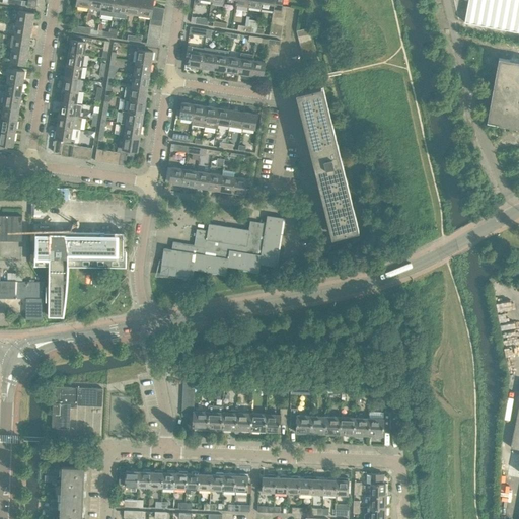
[(89,0),(88,6),(87,12),(93,13),(94,7),(101,8),(101,0),(89,0)]
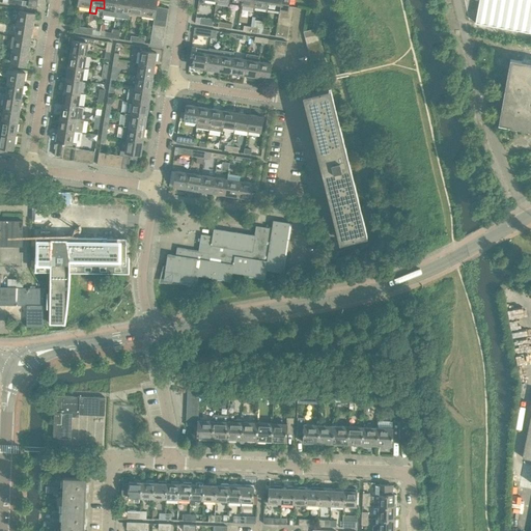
[(115,17),(117,0),(104,0),(104,8),(103,15),(115,17)]
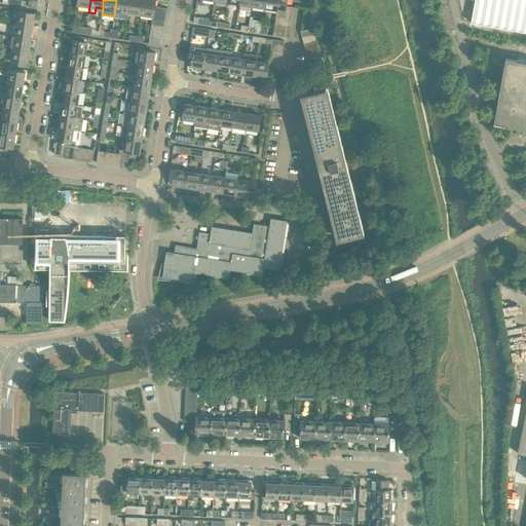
[(127,12),(128,0),(116,0),(114,16),(126,19),(127,12)]
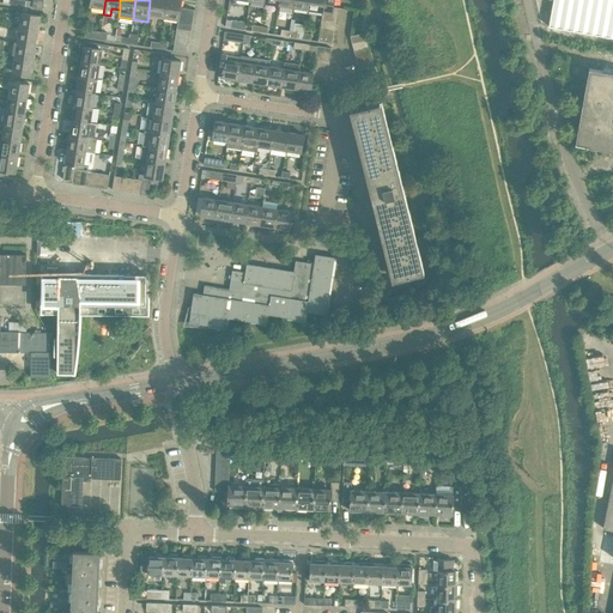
[(163,17),(165,0),(150,0),(149,14),(163,17)]
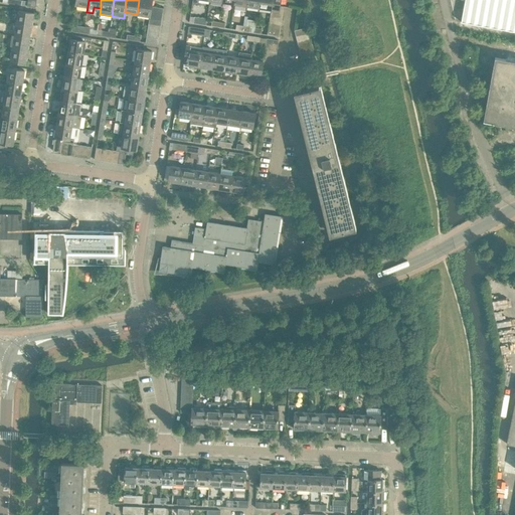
[(150,16),(150,12),(151,6),(151,0),(139,0),(137,14),(150,16)]
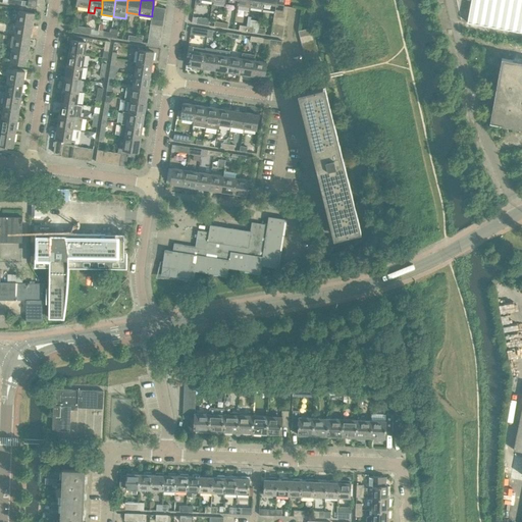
[(283,0),(263,0),(262,8),(274,10),(275,5),(283,6),(283,0)]
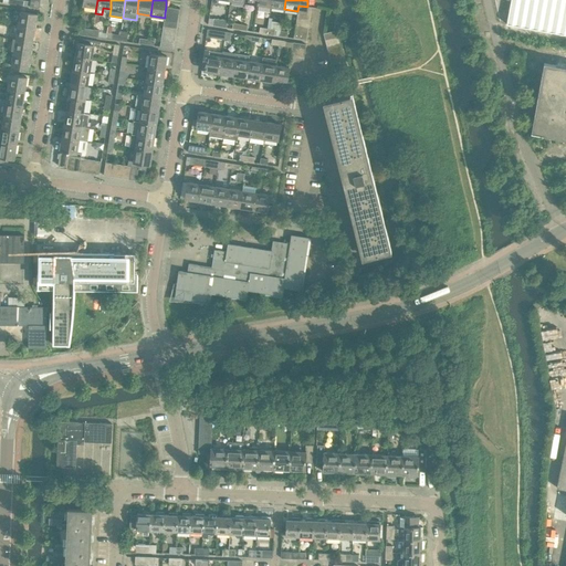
[(565,0),(510,0),(505,23),(565,33),(565,0)]
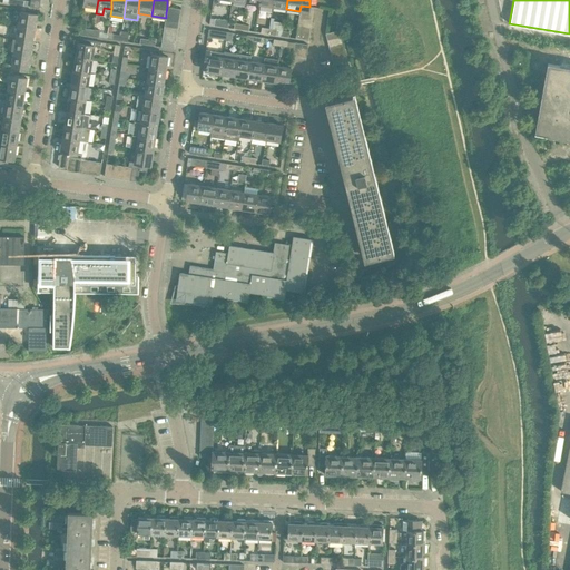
[(18,27),(35,29),(37,16),(20,12),(18,27)]
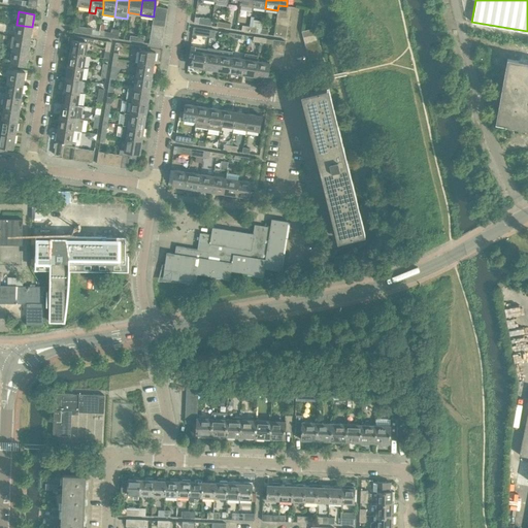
[(199,17),(198,24),(211,26),(212,19),(199,17)]
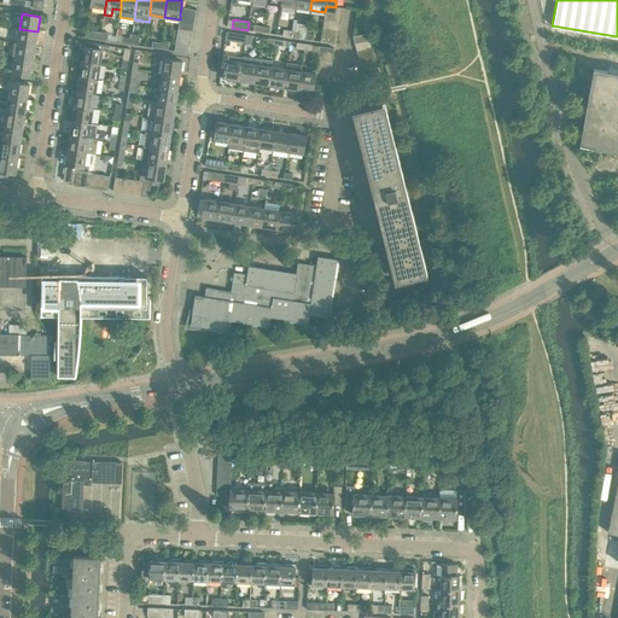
[(35,46),(38,31),(19,29),(17,44),(35,46)]
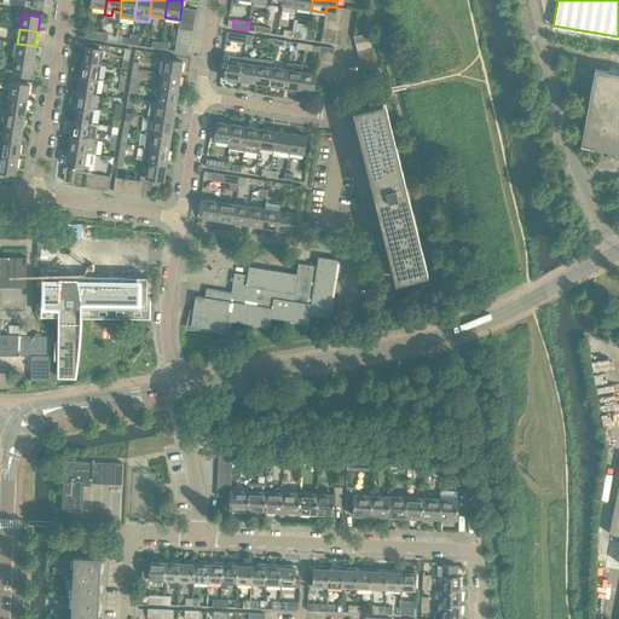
[(100,40),(102,32),(87,29),(86,33),(86,38),(85,38),(100,40)]
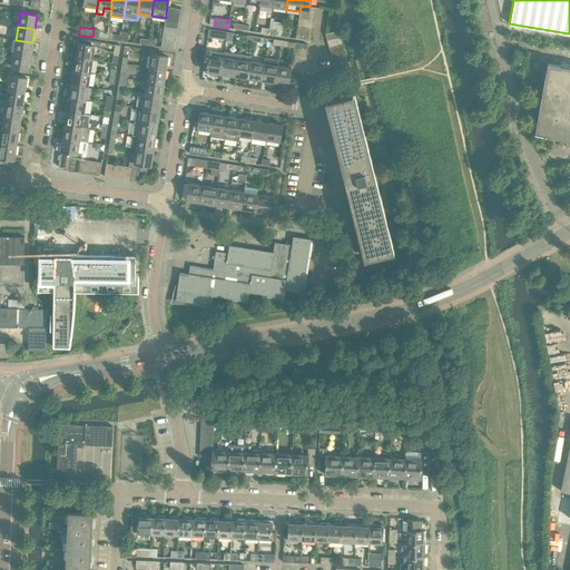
[(226,39),(227,32),(209,29),(208,37),(226,39)]
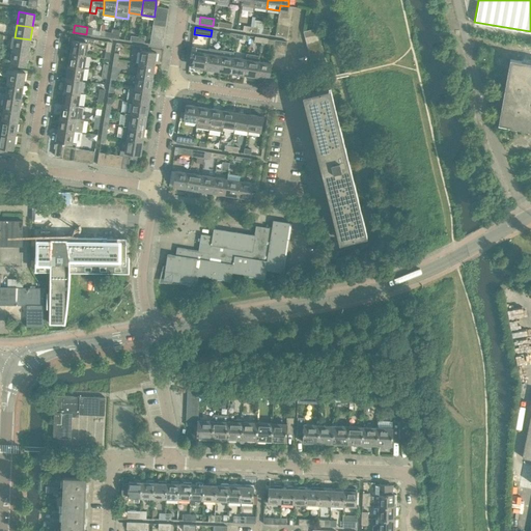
[(305,37),(316,34),(315,28),(303,31),(305,37)]
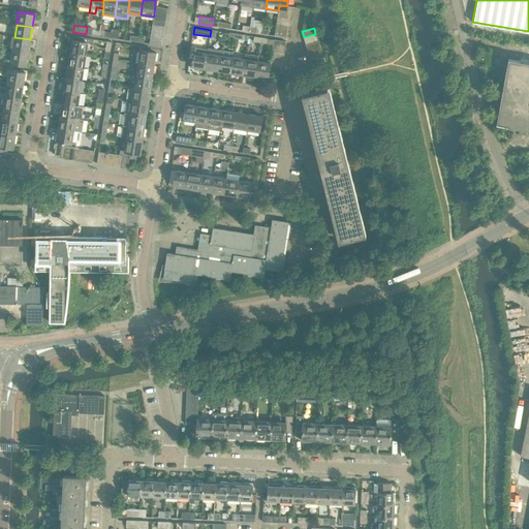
[(99,35),(112,37),(113,32),(105,31),(104,30),(100,29),(99,35)]
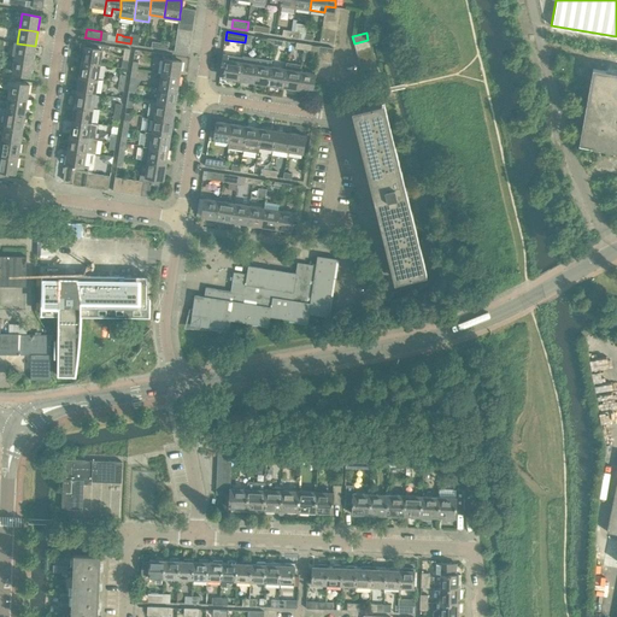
[(356,50),(370,47),(368,40),(354,43),(356,50)]
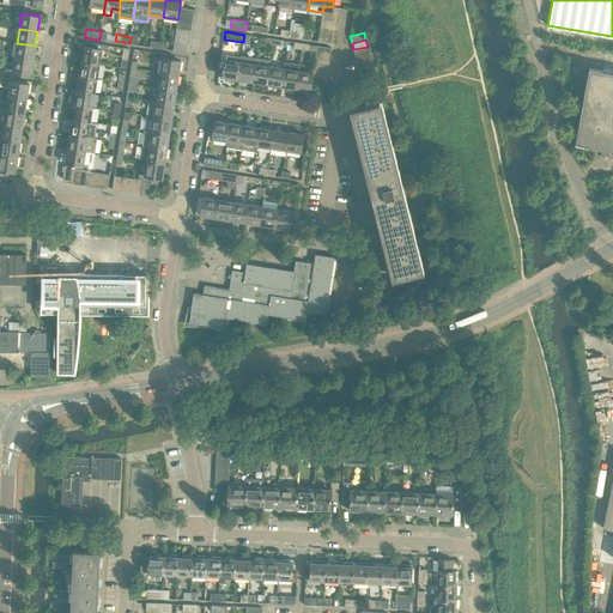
[(32,60),(35,46),(17,43),(16,58),(32,60)]
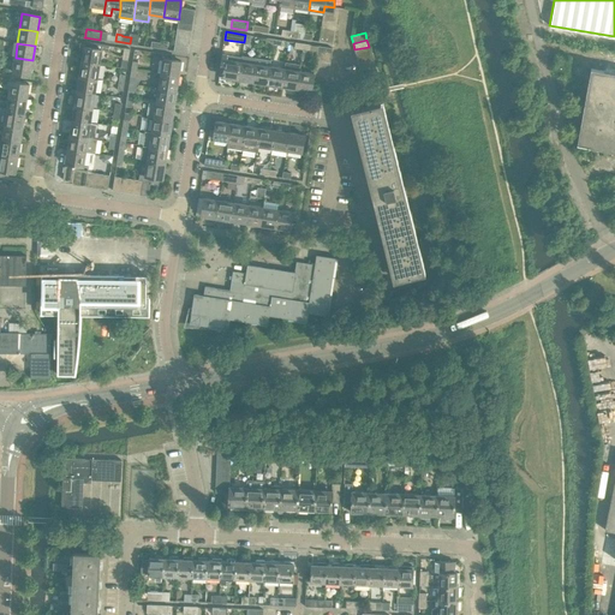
[(81,61),(100,65),(101,51),(107,51),(108,46),(89,43),(88,48),(83,47),(81,61)]
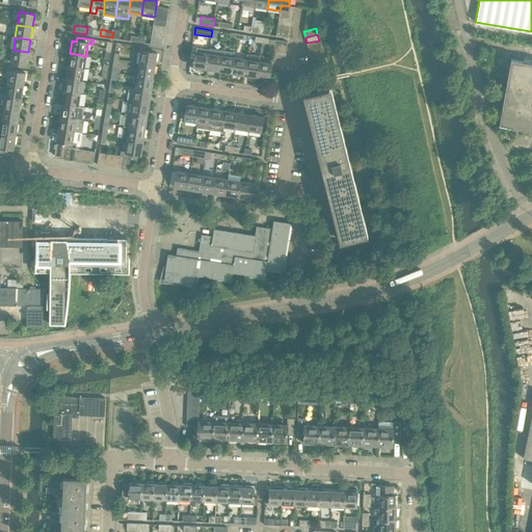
[(309,49),(320,46),(319,41),(307,43),(309,49)]
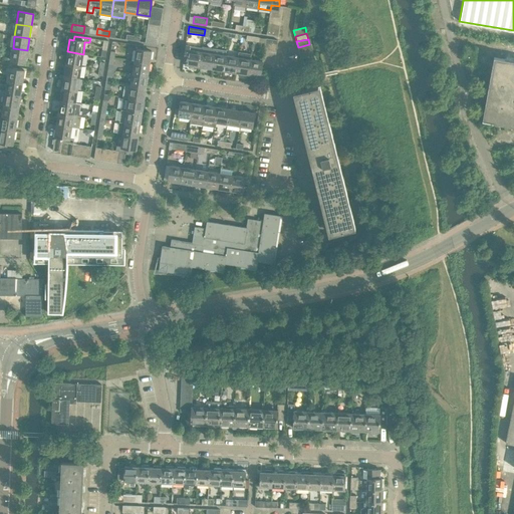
[(299,53),(311,50),(309,44),(298,47),(299,53)]
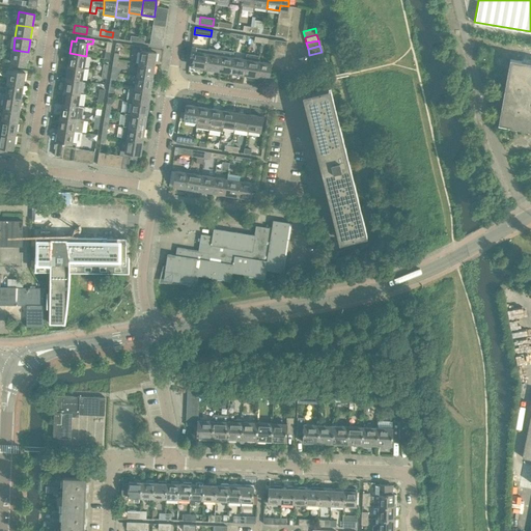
[(193,47),(190,64),(193,64),(193,66),(205,68),(207,53),(208,53),(210,48),(208,48),(208,50),(193,47)]
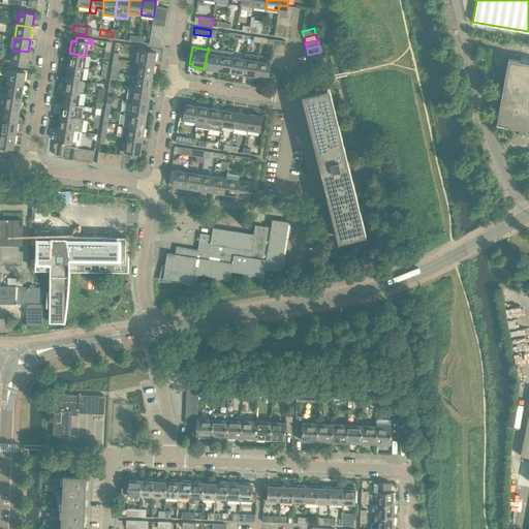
[(207,53),(205,68),(217,70),(220,55),(220,50),(209,48),(208,53),(207,53)]
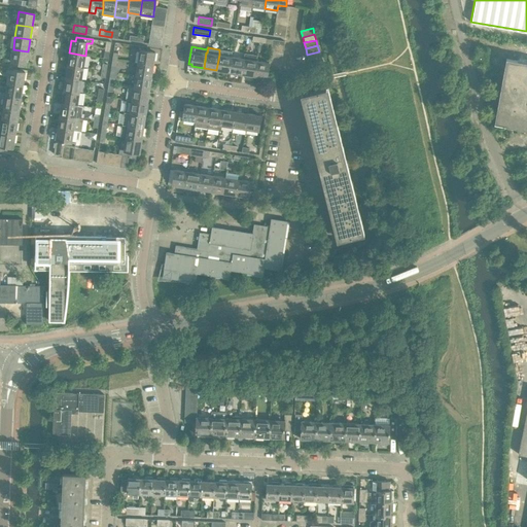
[(26,65),(28,51),(13,49),(11,63),(26,65)]
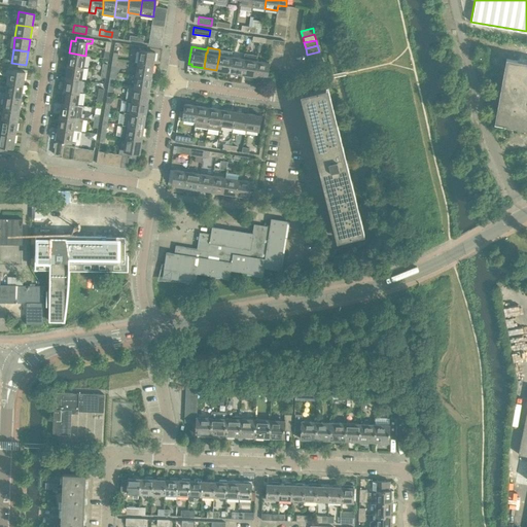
[(219,55),(216,70),(229,72),(232,57),(233,51),(219,49),(219,55)]
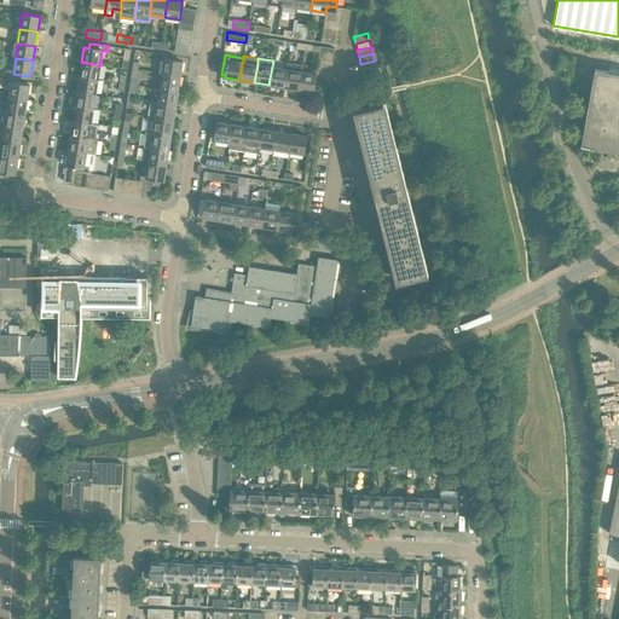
[(163,59),(162,74),(180,77),(181,63),(163,59)]
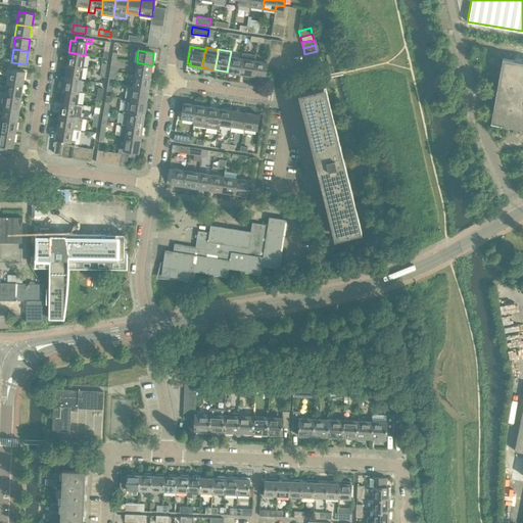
[(306,59),(318,57),(317,51),(304,54),(306,59)]
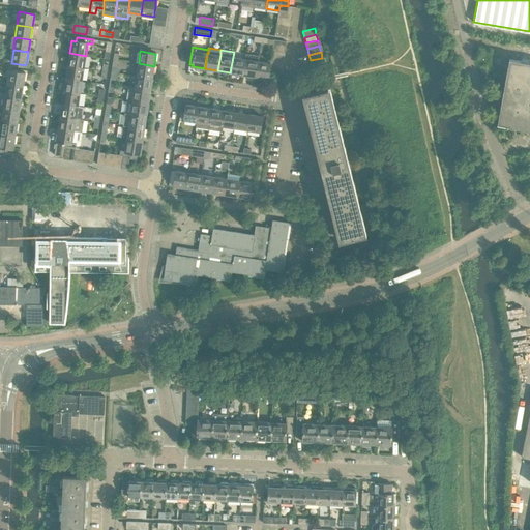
[(84,68),(86,56),(69,53),(68,65),(84,68)]
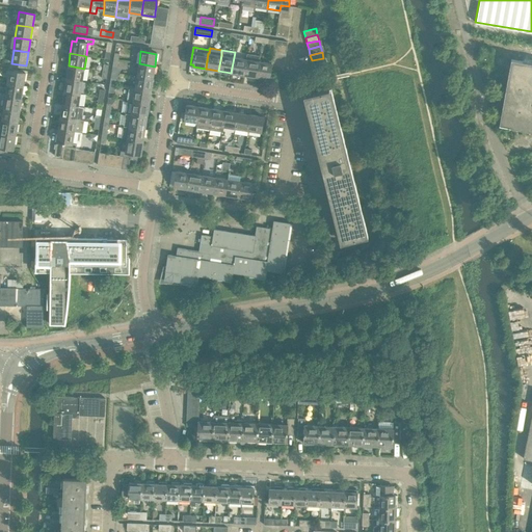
[(245,59),(243,75),(257,76),(259,61),(260,55),(246,54),(245,59)]
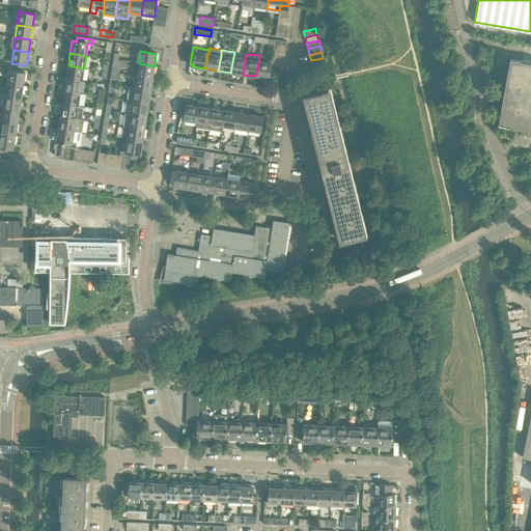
[(233,57),(230,73),(243,75),(245,59),(233,57)]
